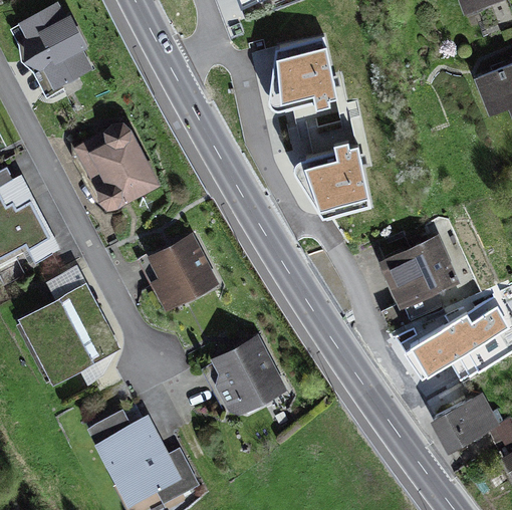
[(464,0),(468,11),(499,0),(464,0)]
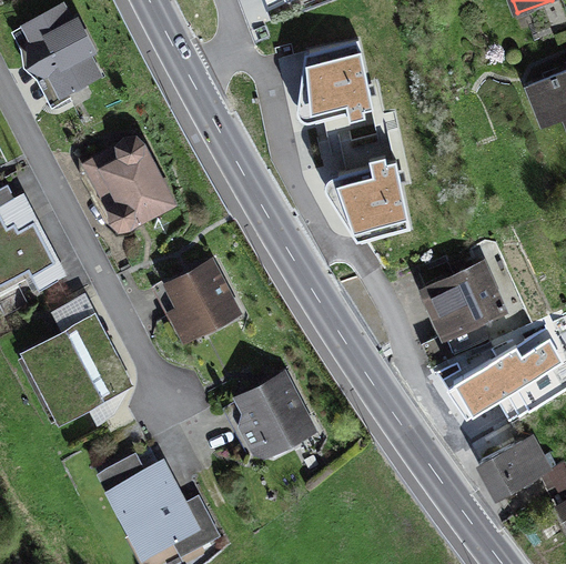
[(70,9),(21,32),(54,102),(103,79),(70,9)]
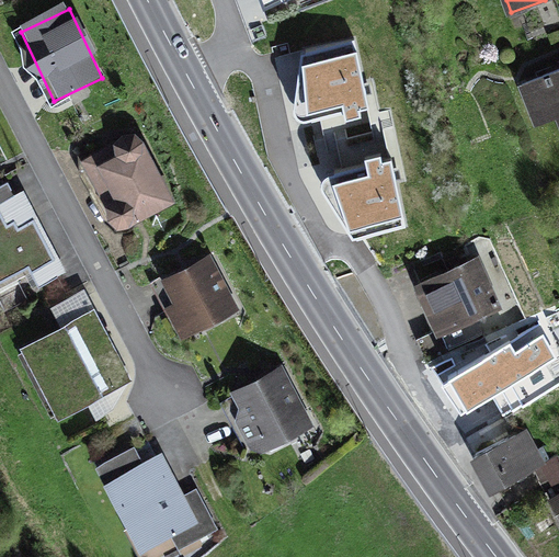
[(558,70),(524,83),(538,121),(558,113),(558,70)]
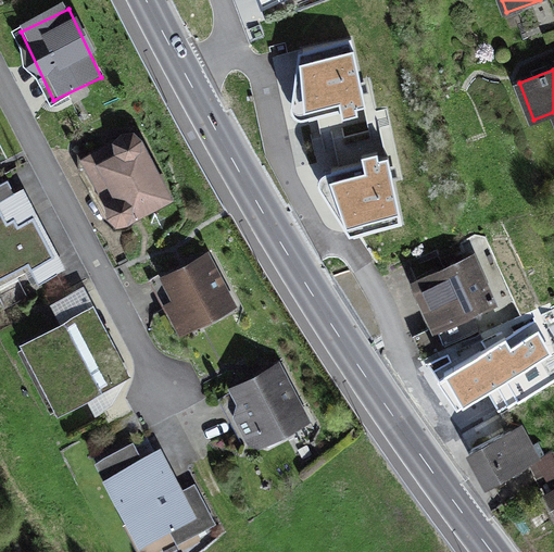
[(134,132),(75,162),(109,229),(168,199),(134,132)]
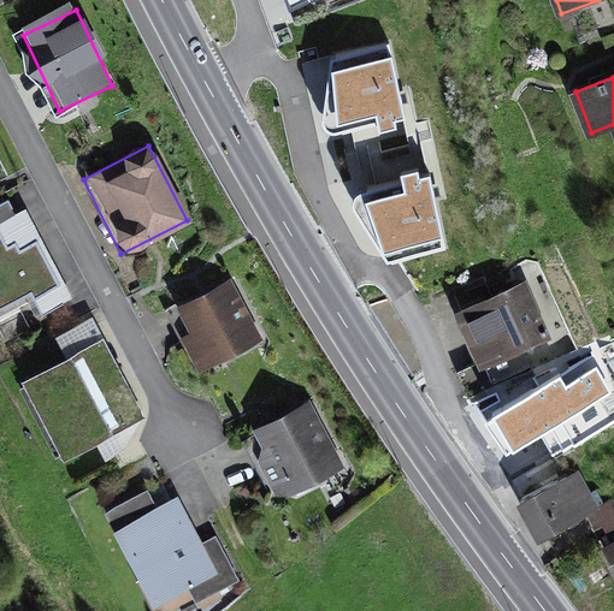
[(0,313),(31,296),(40,312),(60,301),(70,318),(92,306),(21,179),(0,190),(0,313)]
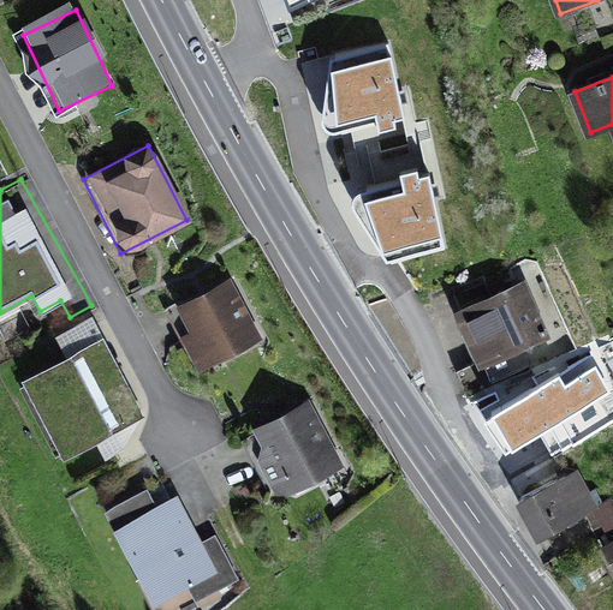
[(168,312),(200,372),(259,342),(226,281),(168,312)]
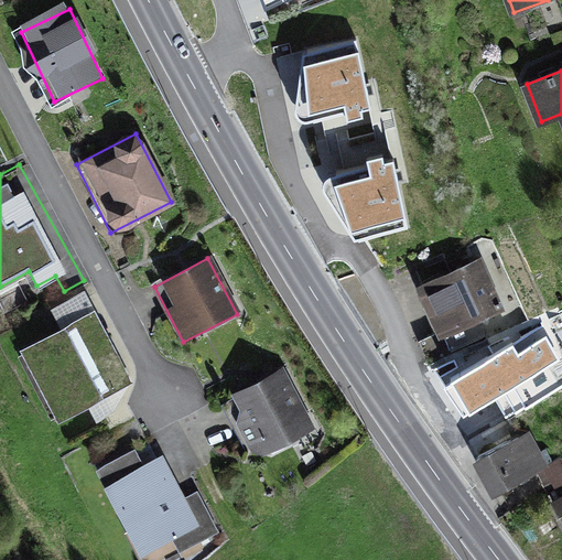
[(482,258),(418,284),(440,335),(503,309),(482,258)]
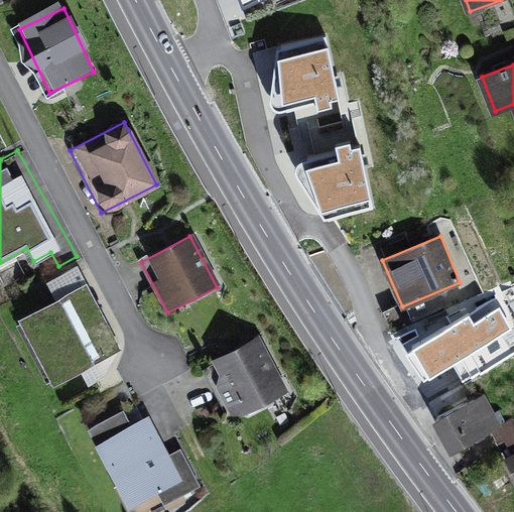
[(86,283),(18,318),(53,386),(121,351),(86,283)]
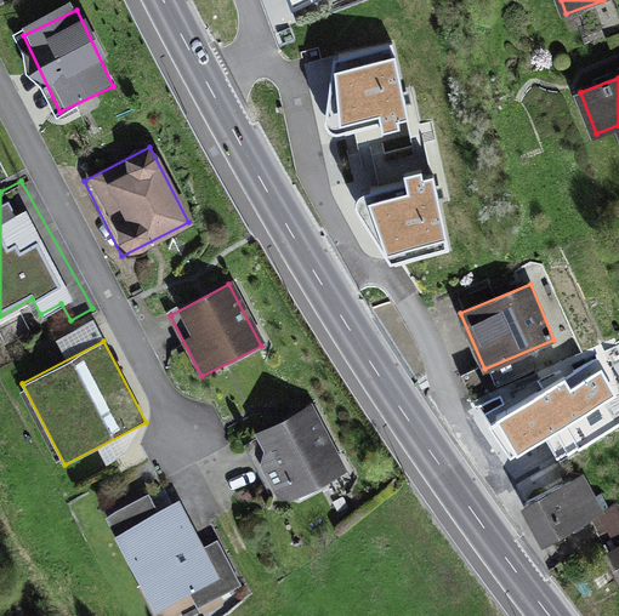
[(524,409),(481,434),(506,478),(551,451),(524,409)]
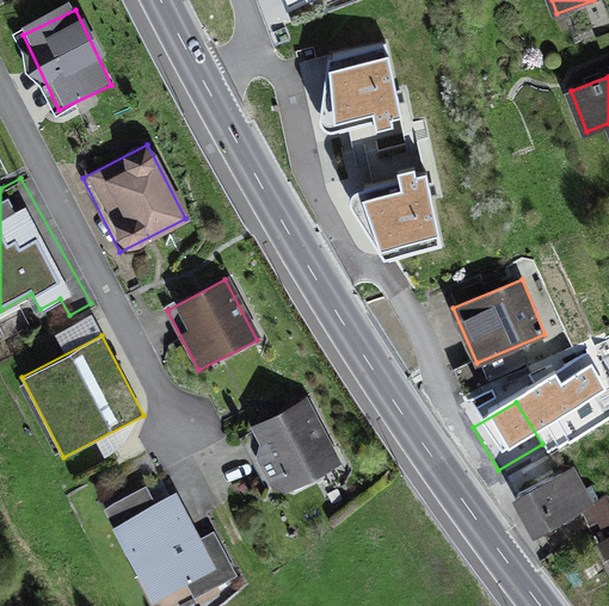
[(311,403),(245,430),(271,494),(337,468),(311,403)]
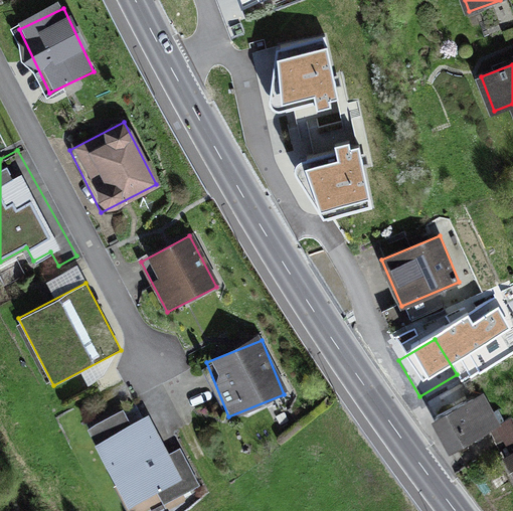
[(483,390),(438,418),(458,450),(503,422),(483,390)]
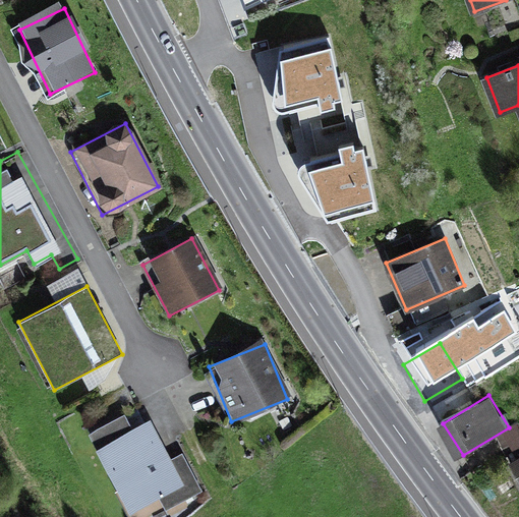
[(127,415),(92,435),(134,514),(184,486),(150,420),(134,428),(127,415)]
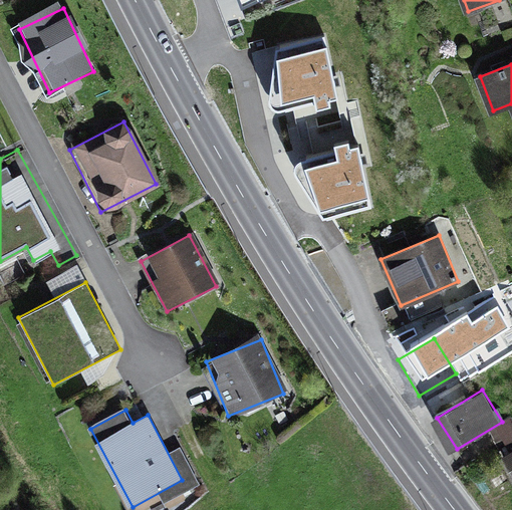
[(511,450),(503,456),(511,472),(511,450)]
